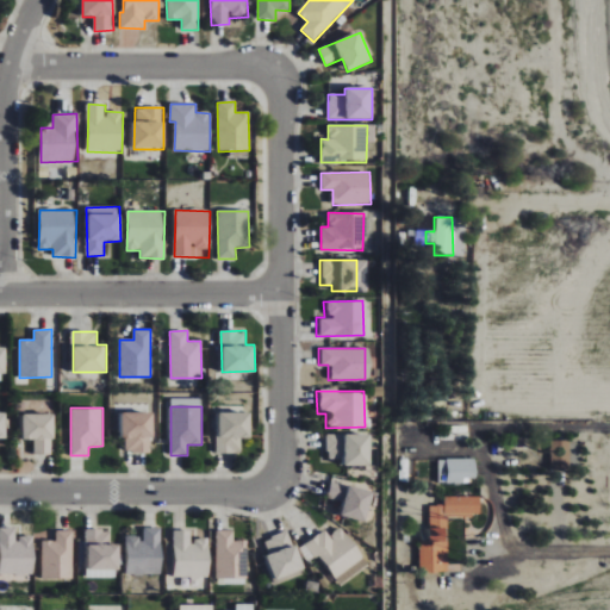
[(153,453),(153,412),(123,411),(122,439),(126,439),(125,452),(153,453)]
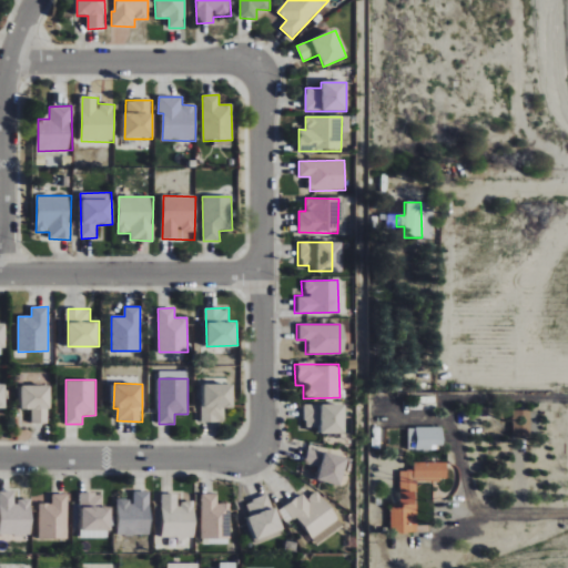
[(203,383),(203,421),(224,422),(225,407),(233,407),(233,384),(203,383)]
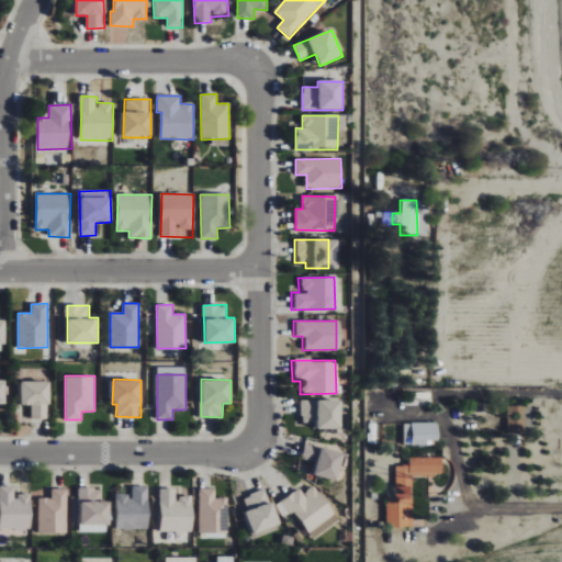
[(48,418),(48,381),(21,381),(21,404),(31,404),(31,418),(48,418)]
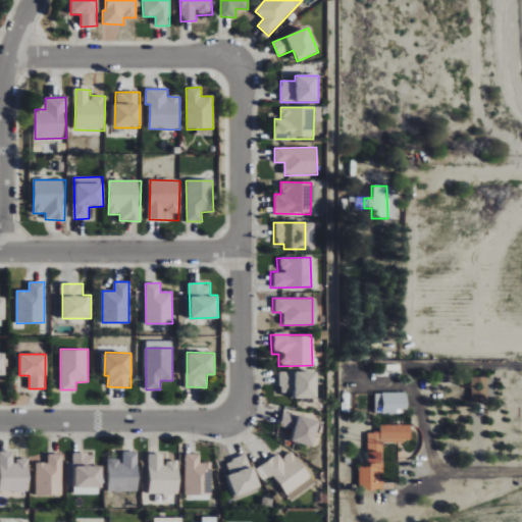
[(309,372),(276,371),(276,394),(286,394),(285,398),(308,399),(309,372)]
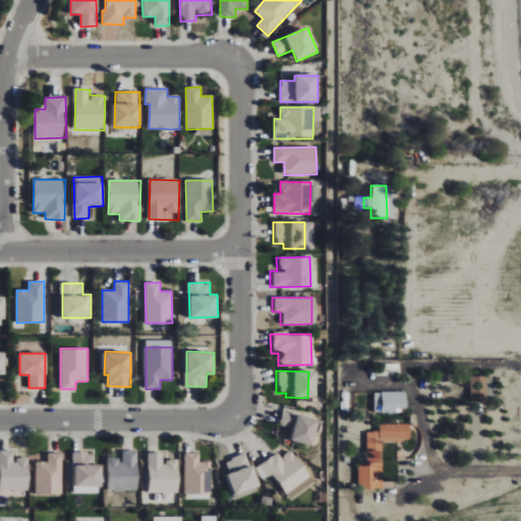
[(402,392),(378,392),(378,411),(402,412),(402,392)]
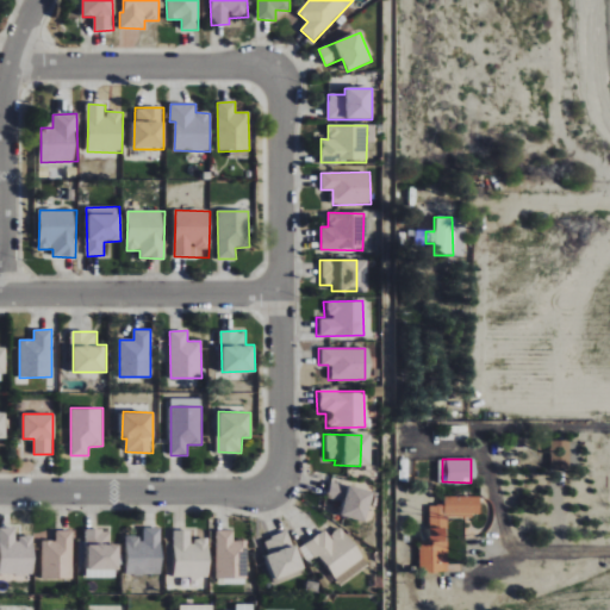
[(363,492),(327,481),(322,498),(334,502),(330,515),(355,522),(363,492)]
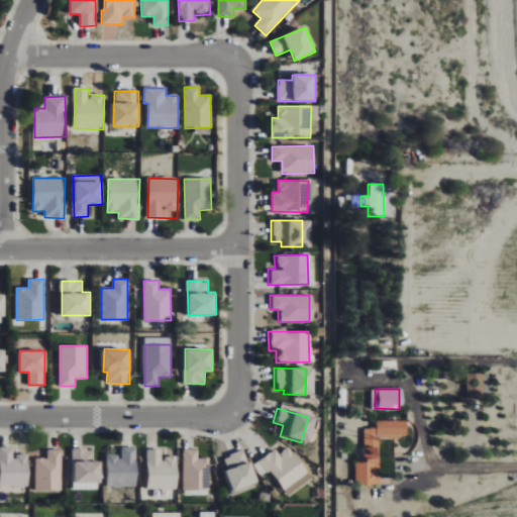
[(354,486),(354,457),(360,457),(360,447),(364,447),(364,427),(374,427),(374,421),(405,421),(405,438),(378,438),(378,446),(375,446),(375,452),(375,458),(379,458),(379,486),(354,486)]
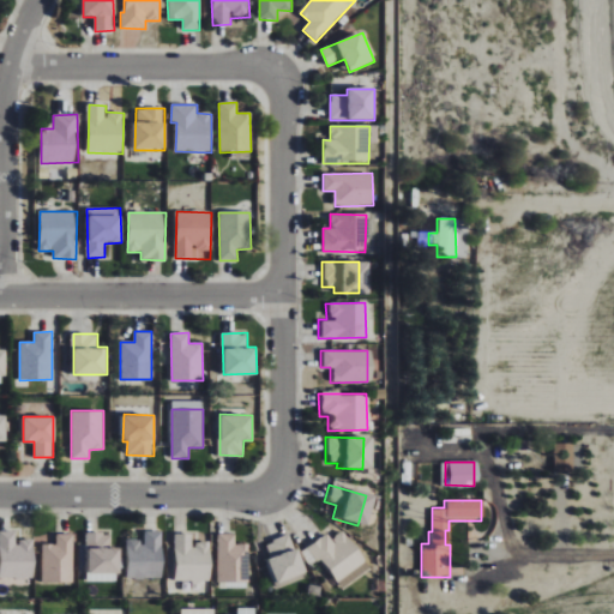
[(0,577),(32,578),(34,540),(16,539),(16,531),(0,530),(0,577)]
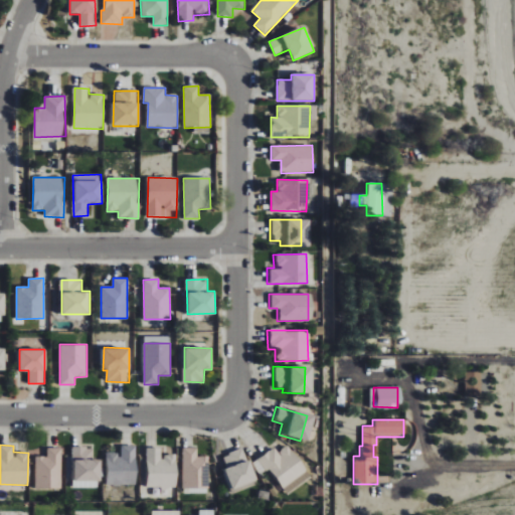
[(107,486),(137,485),(136,445),(120,446),(120,452),(107,453),(107,486)]
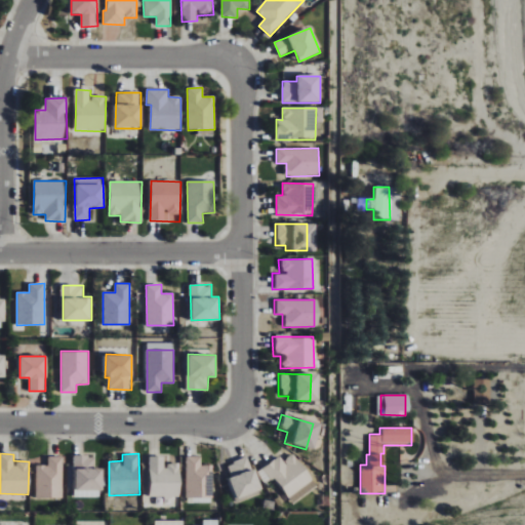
[(314,485),(289,453),(281,460),(278,456),(263,469),(289,503),(314,485)]
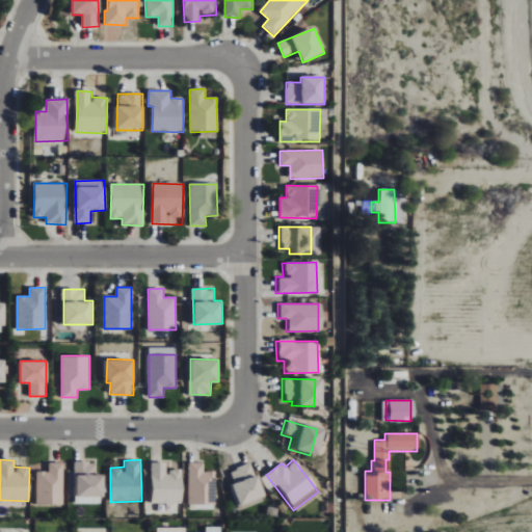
[(104,474),(96,474),(96,461),(76,461),(75,496),(104,497),(104,474)]
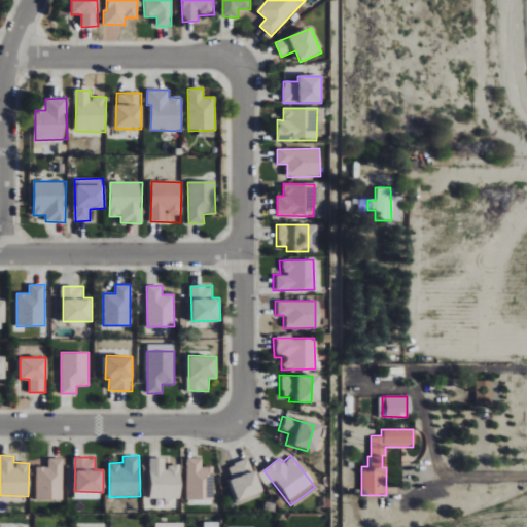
[(63,500),(64,458),(48,458),(48,467),(36,466),(35,499),(63,500)]
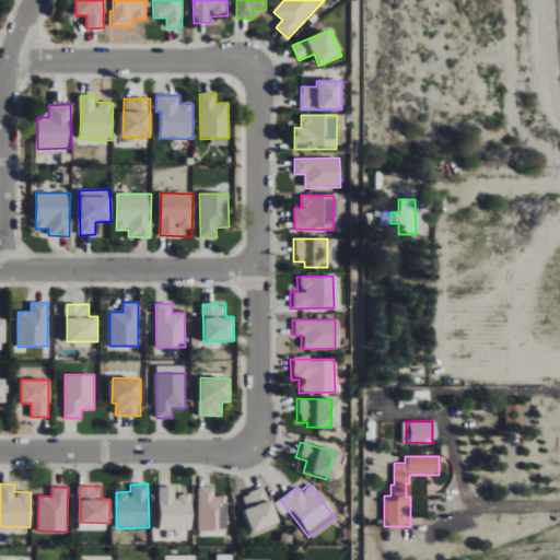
[(191,533),(191,494),(175,494),(175,487),(159,487),(160,529),(175,529),(175,533),(191,533)]
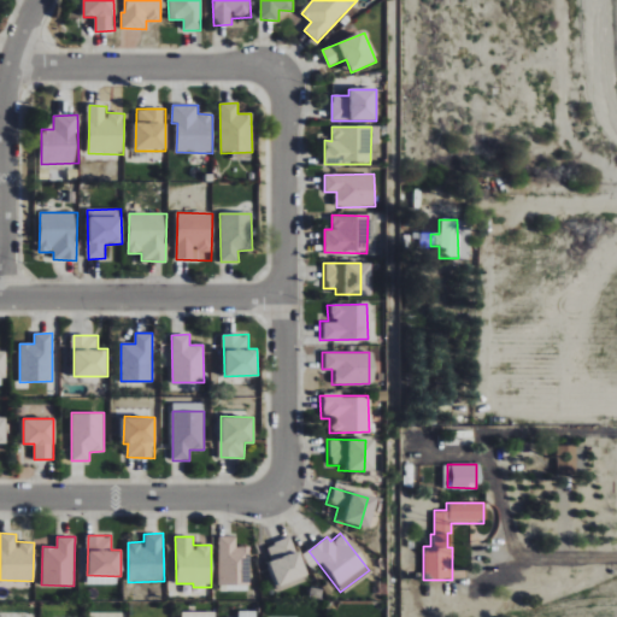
[(250,585),(250,546),(236,546),(235,536),(217,536),(218,585),(250,585)]
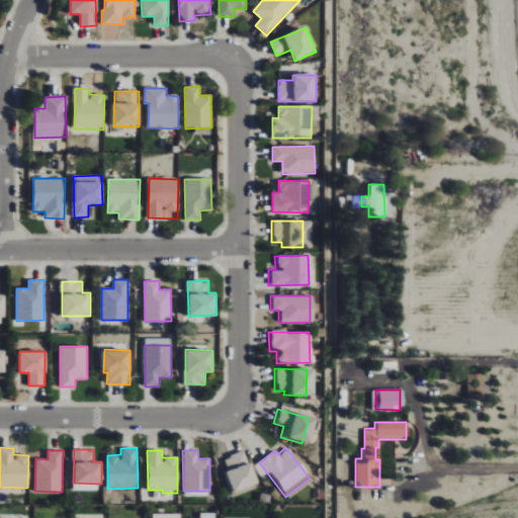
[(257,484),(246,450),(223,458),(234,491),(257,484)]
